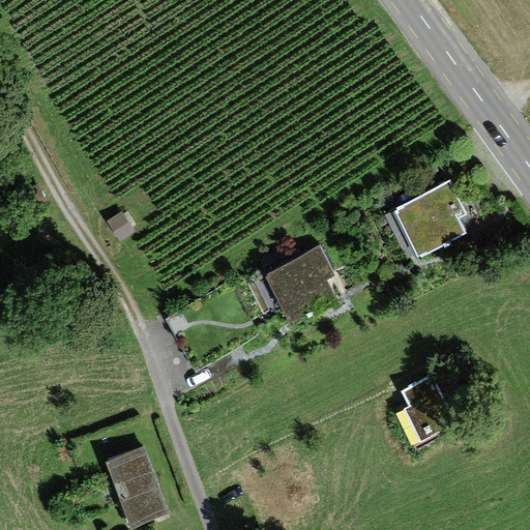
[(463,207),(449,181),(393,210),(419,259),(466,235),(457,217),(466,212),(463,207)]
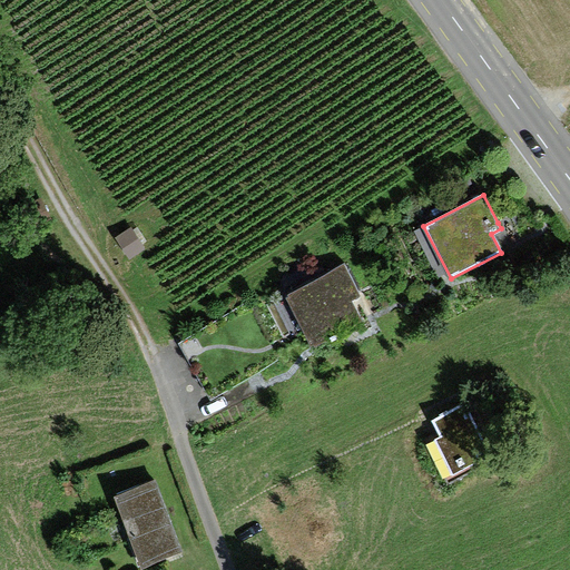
[(131,228),(116,238),(130,259),(146,249),(131,228)]
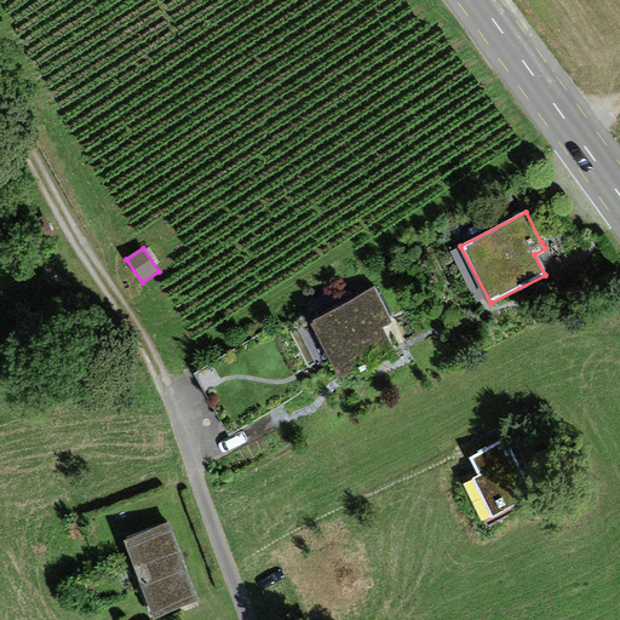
[(394,321),(375,287),(310,322),(342,380),(384,359),(397,351),(384,326),(394,321)]
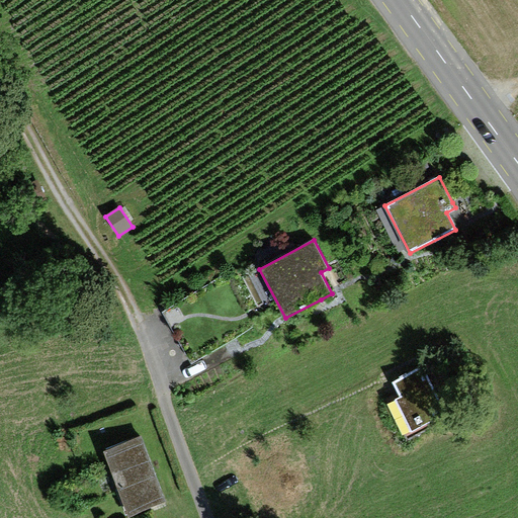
[(445,413),(421,367),(393,382),(398,393),(401,397),(395,400),(412,431),(445,413)]
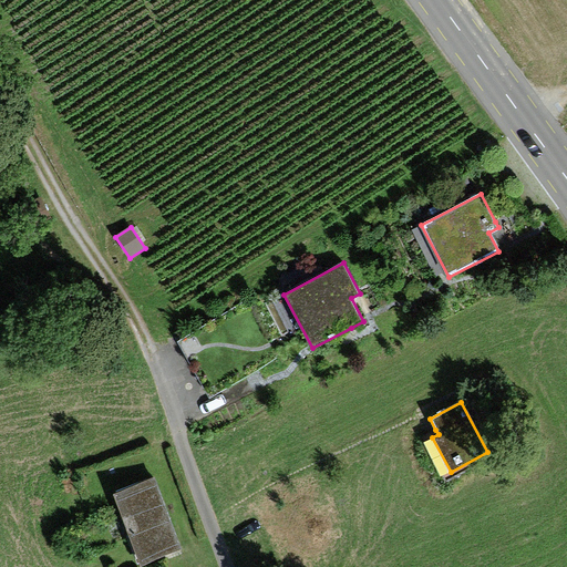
[(154,477),(112,492),(138,565),(173,553),(182,550),(154,477)]
